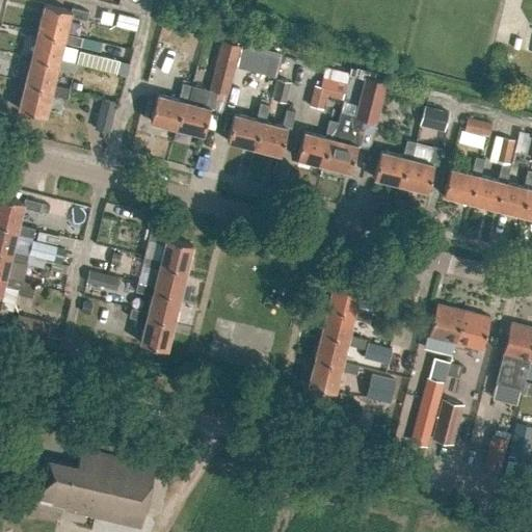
[(85,20),(87,10),(71,6),(70,10),(44,3),(37,30),(63,36),(64,32),(69,16),(85,20)]
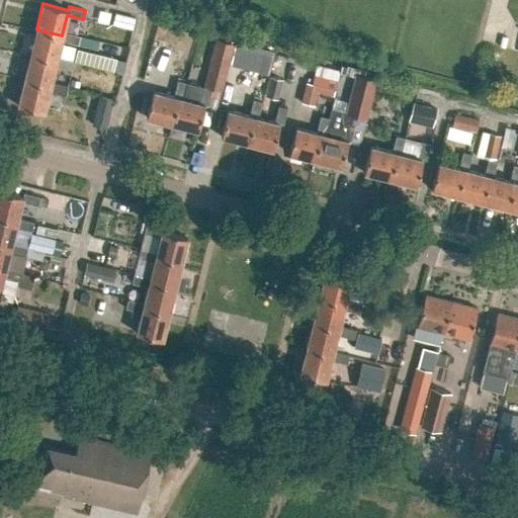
[(135,19),(115,13),(112,24),(132,30),(135,19)]
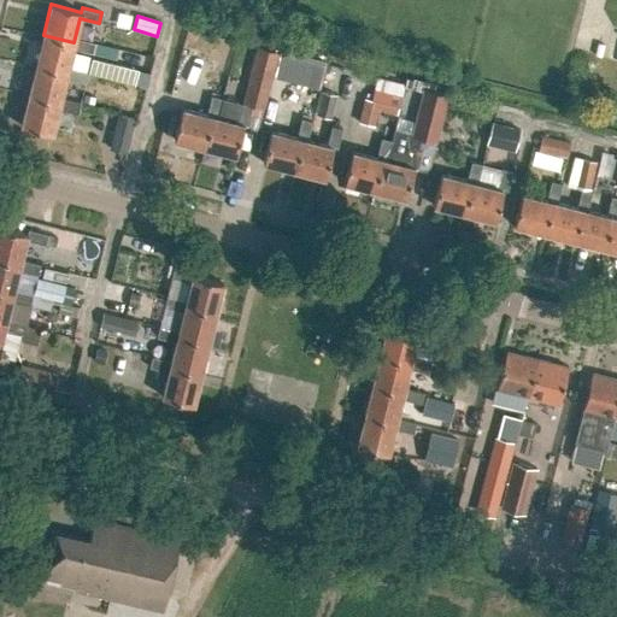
[(66,72),(68,68),(72,48),(104,56),(103,60),(133,69),(136,53),(75,37),(74,42),(43,35),(35,65),(66,72)]
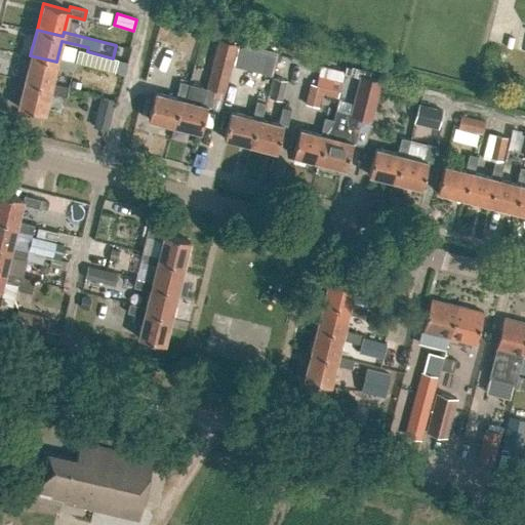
[(127,63),(78,50),(75,63),(124,75),(127,63)]
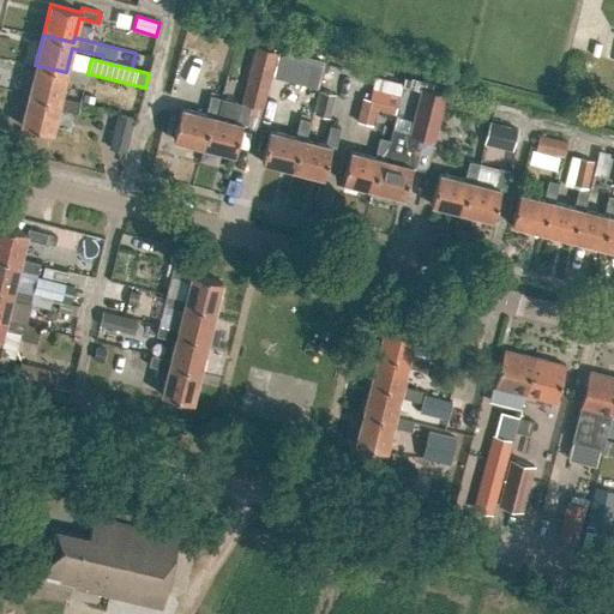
[(35,65),(28,95),(59,102),(60,97),(65,78),(84,83),(86,72),(67,67),(66,72),(35,65)]
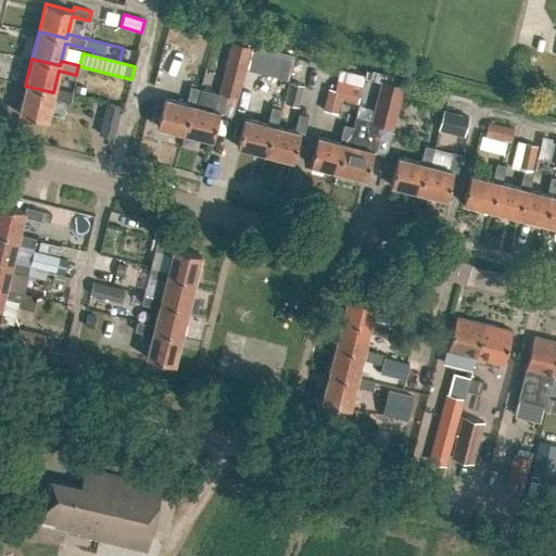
[(270,79),(261,77),(256,98),(266,100),(270,79)]
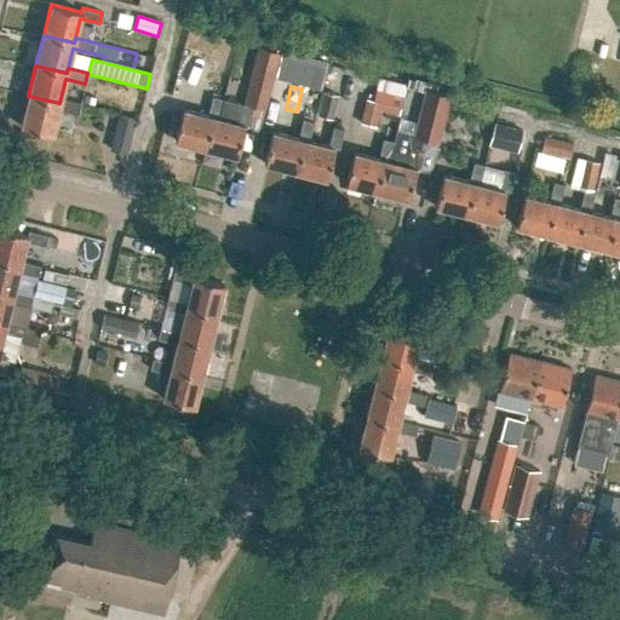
[(424,87),(412,136),(437,142),(451,95),(424,87)]
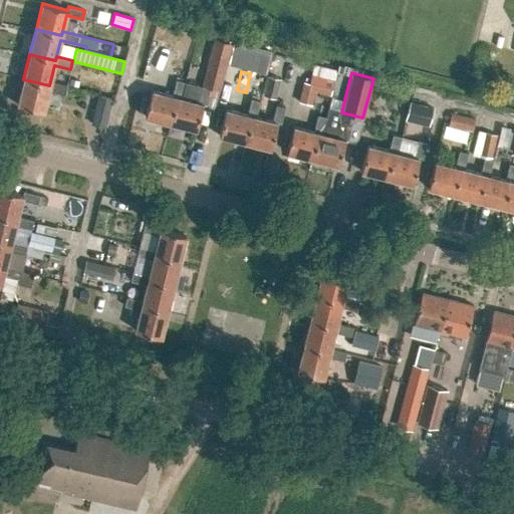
[(333,79),(311,74),(308,82),(302,80),(297,101),(311,104),(314,91),(329,95),(333,79)]
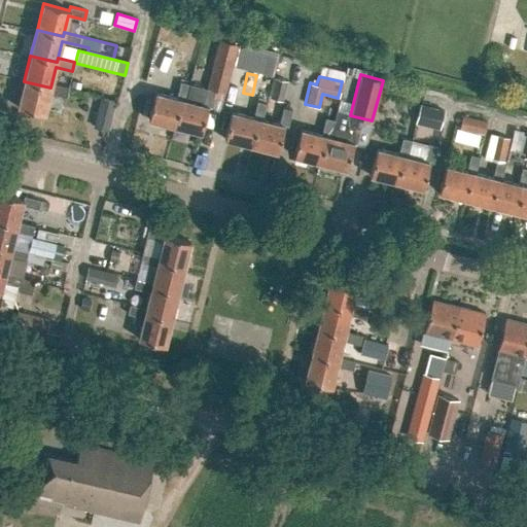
[(281,101),(286,82),(274,79),(269,98),(281,101)]
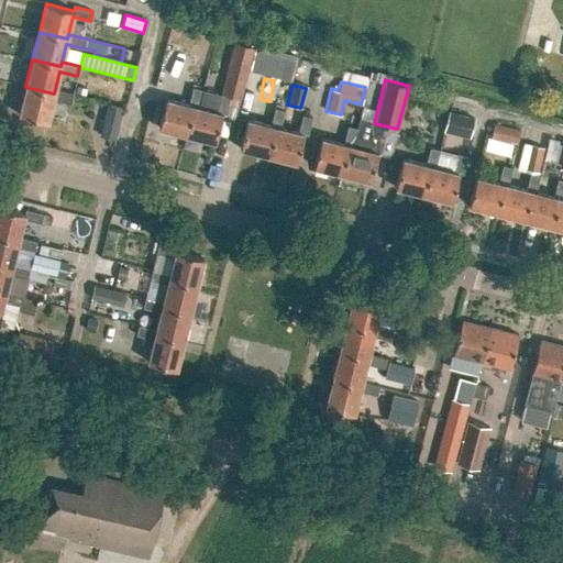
[(25,87),(19,114),(47,121),(53,99),(70,103),(73,94),(55,89),(54,94),(25,87)]
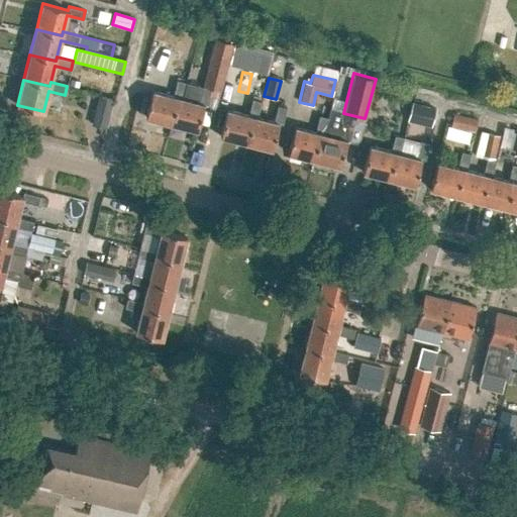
[(151,91),(145,116),(171,123),(178,97),(182,98),(186,82),(177,80),(173,96),(151,91)]
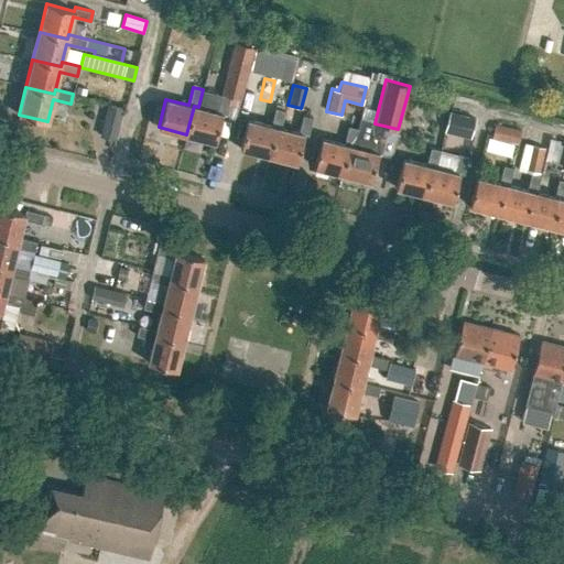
[(216,111),(198,107),(194,106),(186,134),(216,141),(223,114),(225,115),(230,96),(220,94),(216,111)]
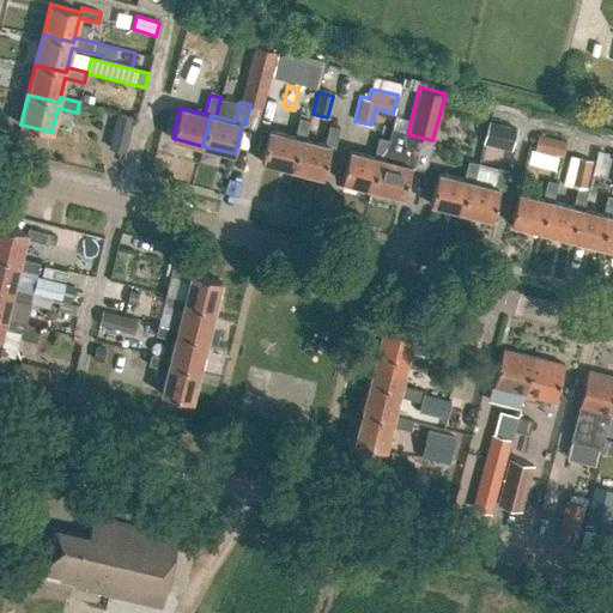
[(115,111),(107,146),(125,151),(133,116),(115,111)]
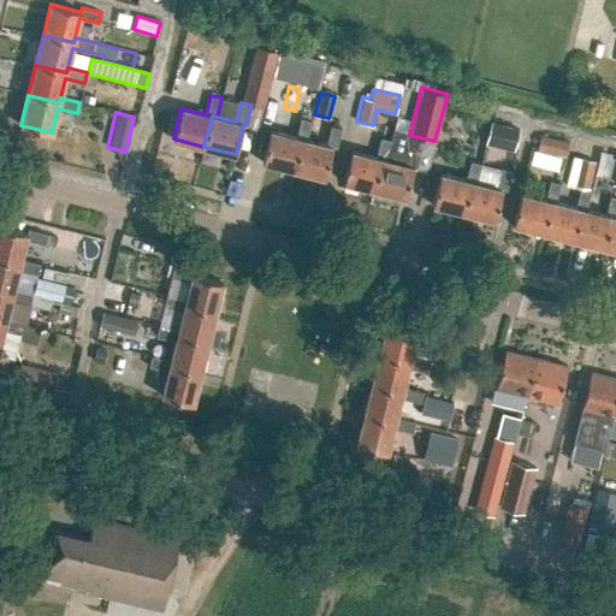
[(296,137),(270,130),(261,161),(294,170),(301,138),(306,140),(311,120),(301,118),(296,137)]
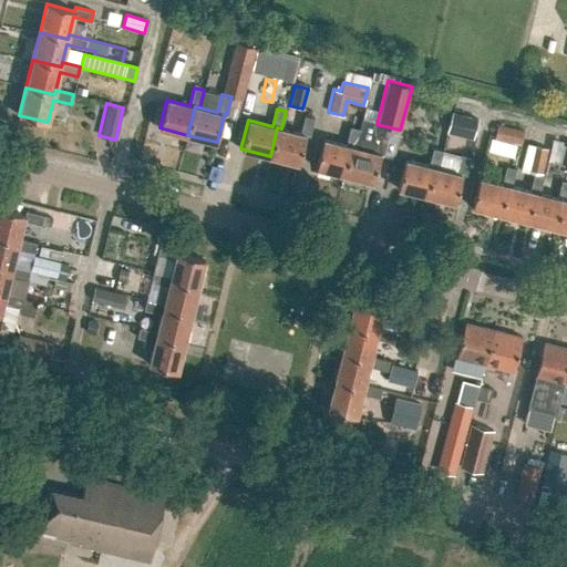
[(277,127),(270,156),(298,163),(306,134),(309,135),(313,117),(305,115),(300,133),(281,129),(277,127)]
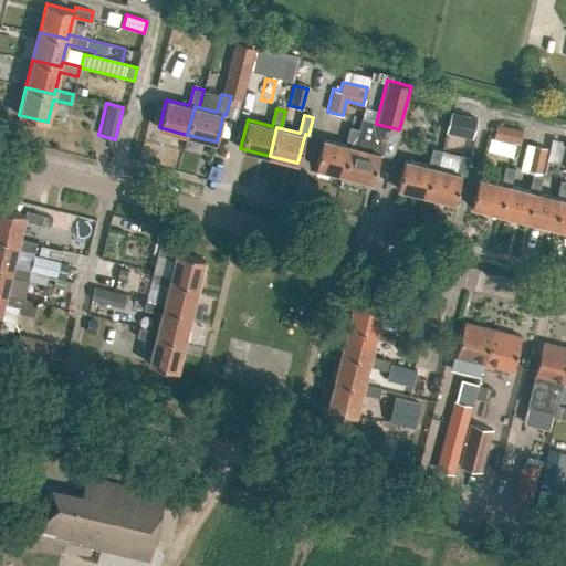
[(471,140),(477,122),(451,115),(447,135),(471,140)]
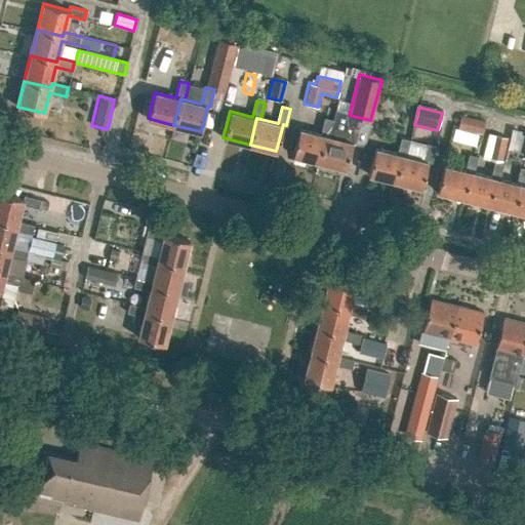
[(325,134),(329,135),(333,119),(324,117),(320,133),(298,128),(292,155),(318,161),(325,134)]
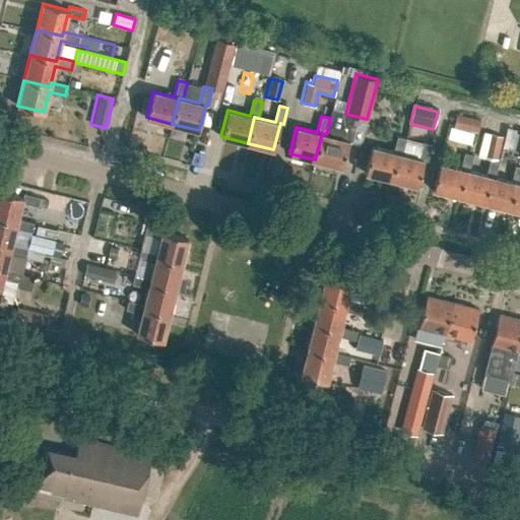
[(479,122),(456,116),(453,127),(476,133),(479,122)]
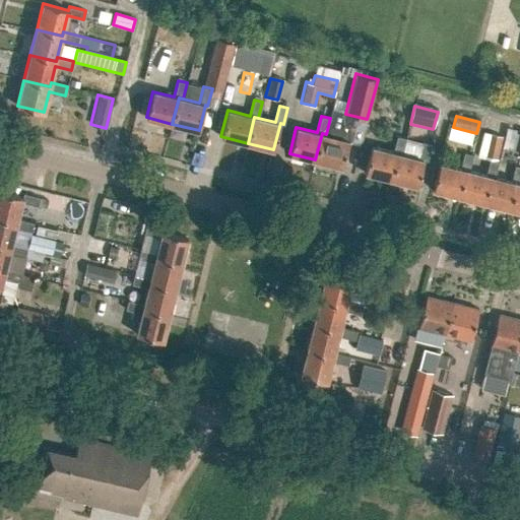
[(322,133),(315,159),(341,167),(348,141),(350,141),(355,125),(346,123),(342,138),(326,134),(322,133)]
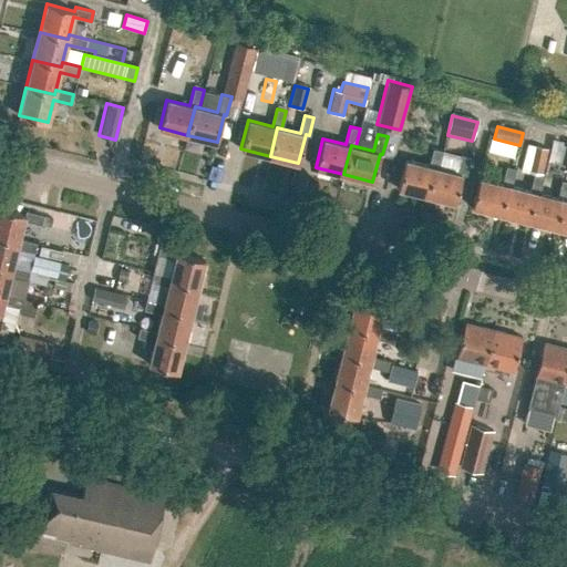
[(542,174),(547,150),(534,146),(528,171),(542,174)]
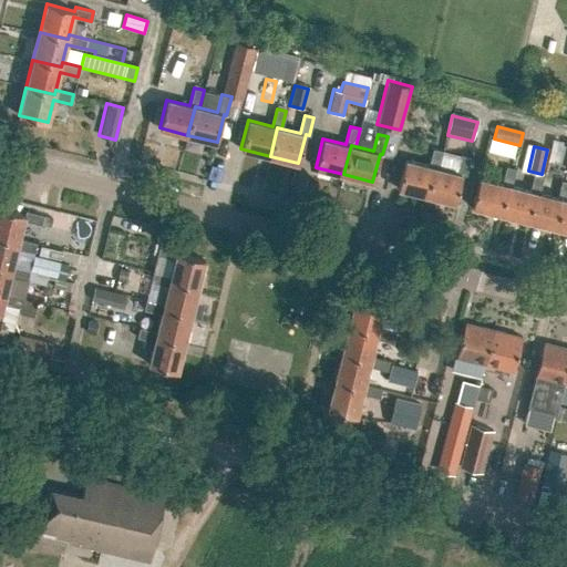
[(404,160),(398,187),(426,195),(434,166),(439,167),(443,150),(433,147),(429,165),(404,160)]
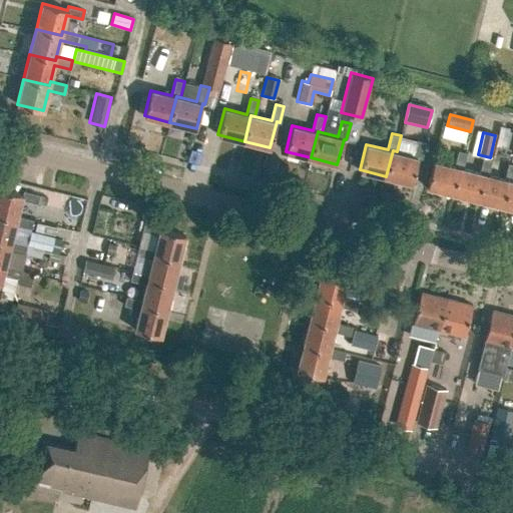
[(219,139),(210,168),(232,174),(240,145),(219,139)]
